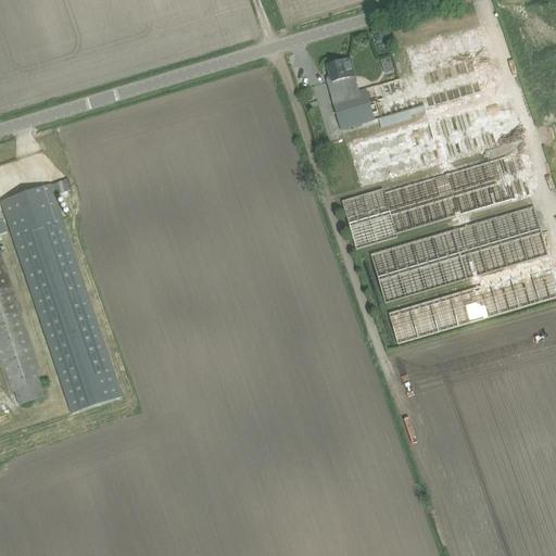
[(381,61),(386,75),(395,73),(391,58),(381,61)]
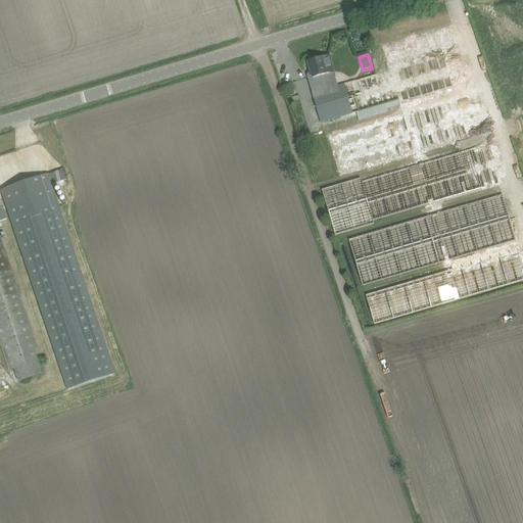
[(313,80),(319,79),(334,74),(329,56),(307,63),(313,80)]
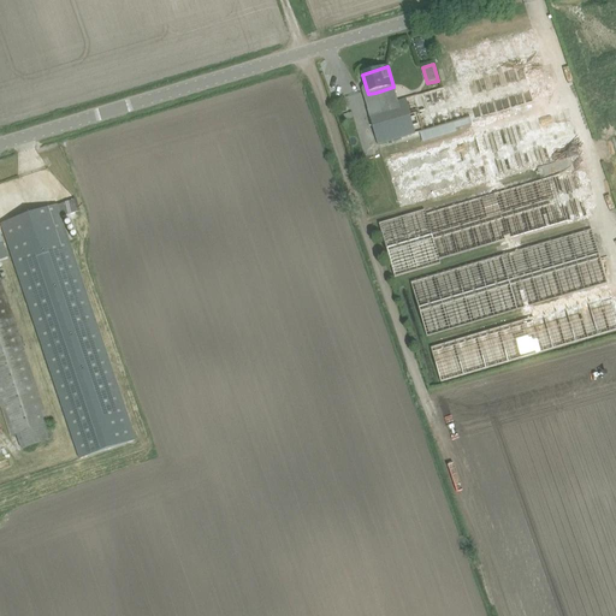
[(394,158),(359,169),(374,225),(410,214),(394,158)]
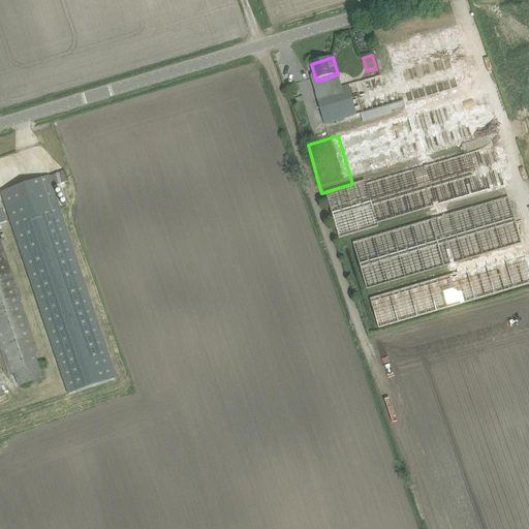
[(69,187),(66,177),(51,182),(3,197),(70,399),(118,383),(54,192),(69,187)]
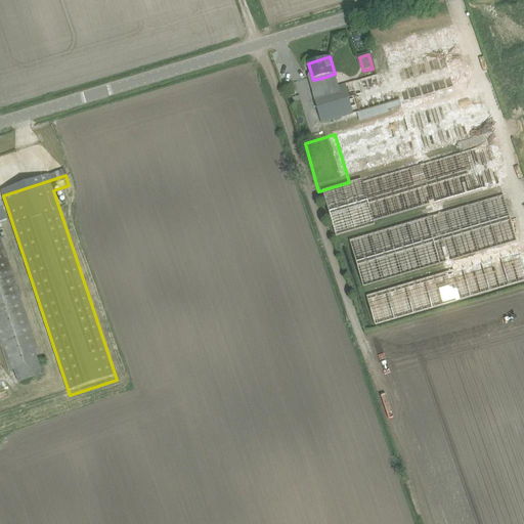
[(433,217),(350,238),(362,284),(394,276),(397,260),(399,260),(427,254),(428,259),(432,258),(434,264),(437,251),(457,246),(457,243),(466,241),(459,238),(461,233),(465,234),(467,242),(498,234),(498,235),(505,236),(506,233),(513,235),(514,239),(515,234),(506,195),(437,213),(432,193),(430,205),(433,217)]
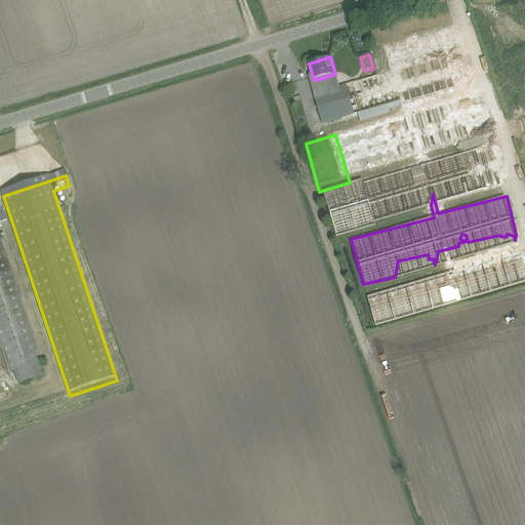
[(0,341),(10,372),(13,371),(18,384),(46,374),(0,238),(0,341)]
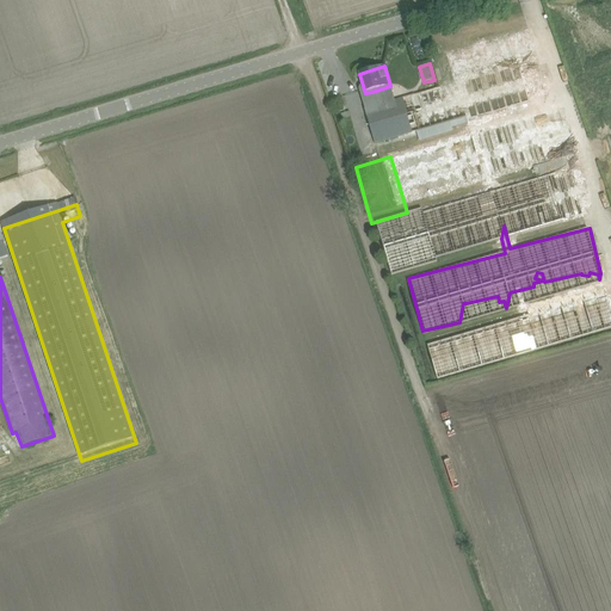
[(436,375),(610,332),(610,306),(606,288),(557,301),(559,306),(525,314),(525,318),(427,341),(436,375)]
